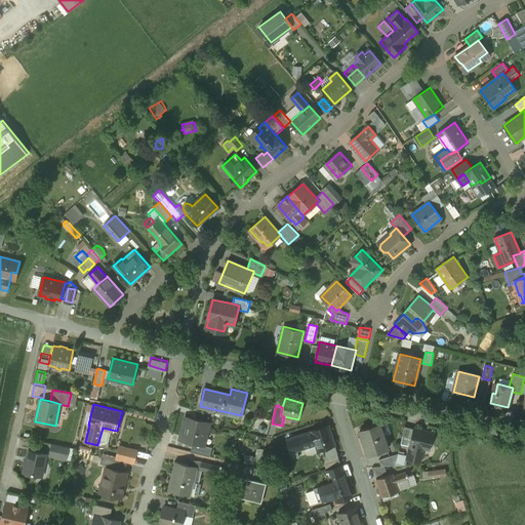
[(210,422),(186,416),(180,440),(193,443),(204,446),(210,422)]
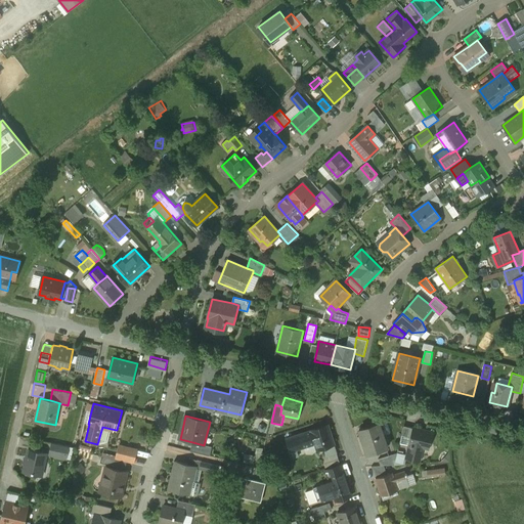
[(389,447),(380,422),(360,429),(368,453),(389,447)]
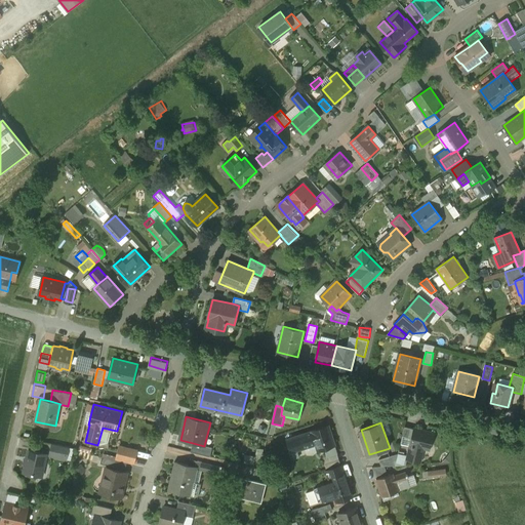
[(329,425),(313,431),(317,443),(319,450),(326,448),(335,445),(336,445),(329,425)]
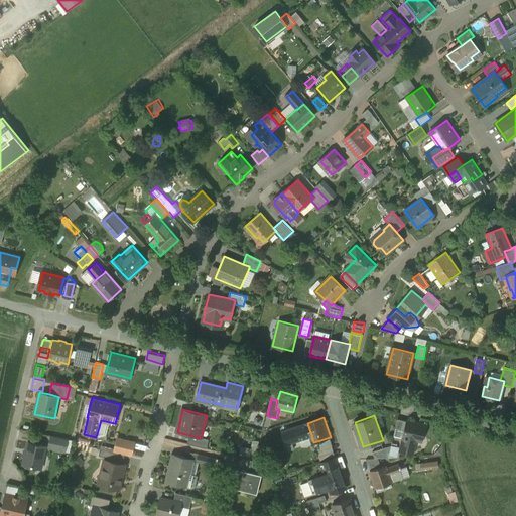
[(408,421),(398,419),(394,435),(401,436),(402,429),(406,430),(408,421)]
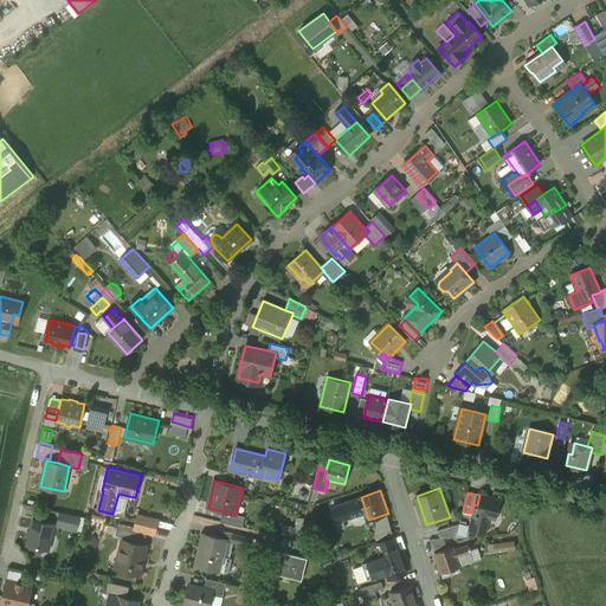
[(501,500),(479,494),(479,495),(477,505),(471,529),(485,533),(489,517),(496,519),(501,500)]
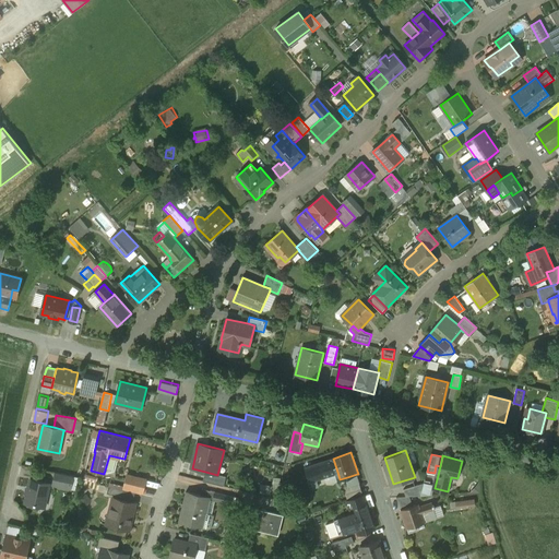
[(333,459),(307,467),(311,480),(325,476),(337,472),(333,459)]
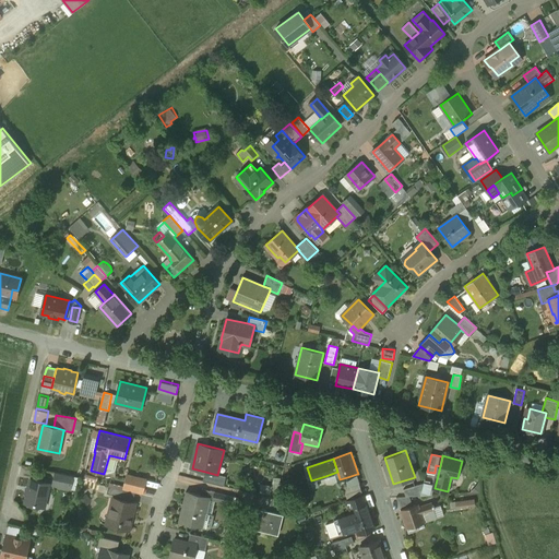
[(56,472),(52,485),(71,489),(74,476),(56,472)]
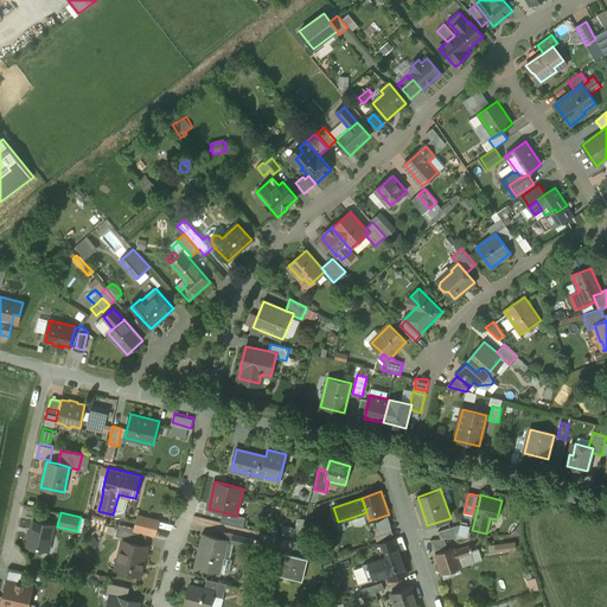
[(246,517),(236,516),(223,512),(221,523),(243,528),(246,517)]
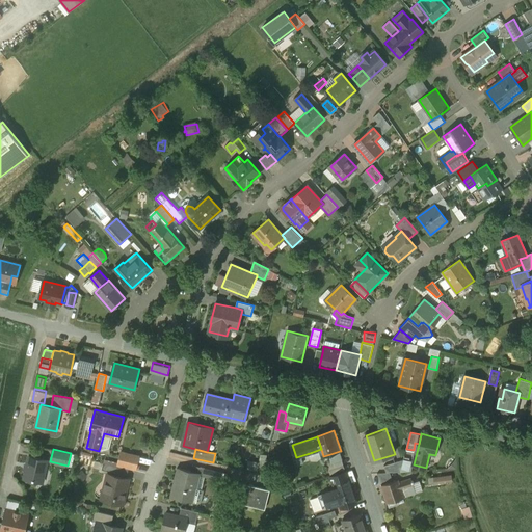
[(340,451),(330,454),(333,461),(343,458),(340,451)]
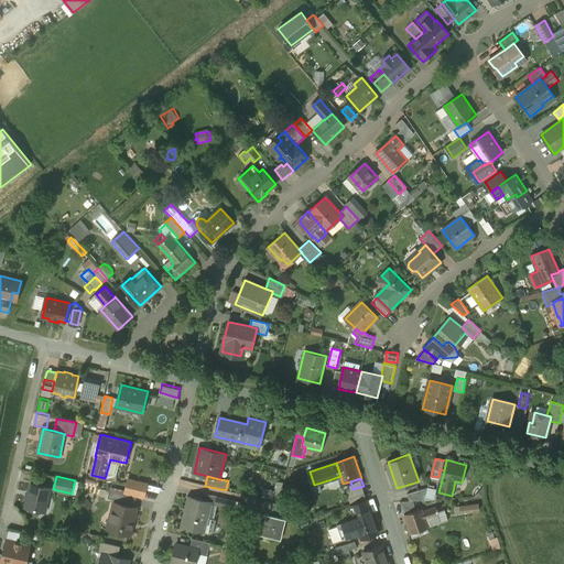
[(148,484),(129,479),(125,494),(126,494),(143,498),(143,497),(144,497),(148,484)]
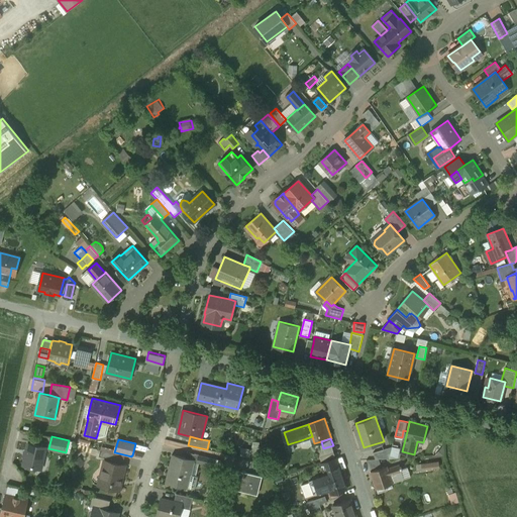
[(301,440),(288,444),(291,451),(303,447),(301,440)]
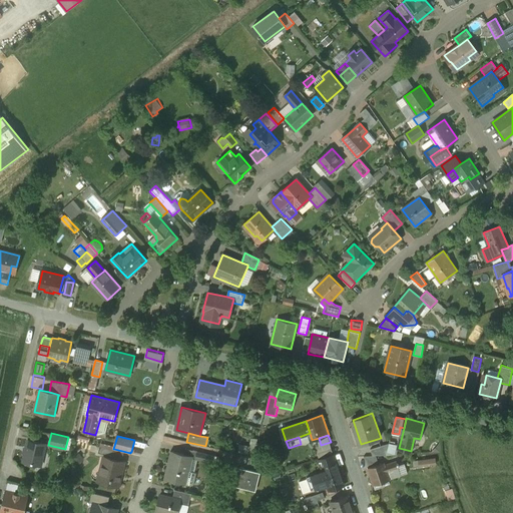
[(41,466),(46,444),(28,440),(23,461),(24,462),(26,464),(28,465),(31,463),(41,466)]
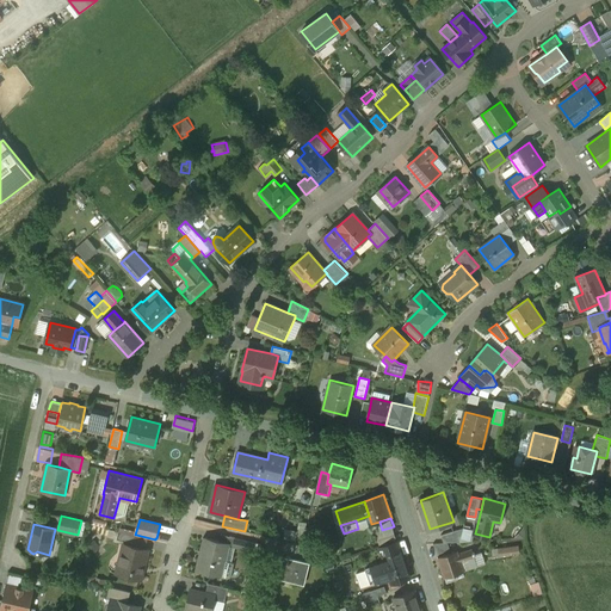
[(464,526),(442,535),(444,542),(448,542),(461,542),(464,526)]
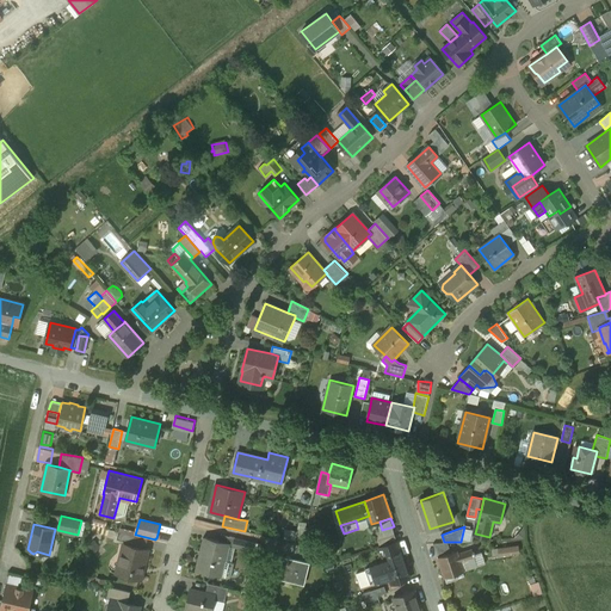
[(135,535),(119,531),(117,539),(135,543),(136,535),(135,535)]
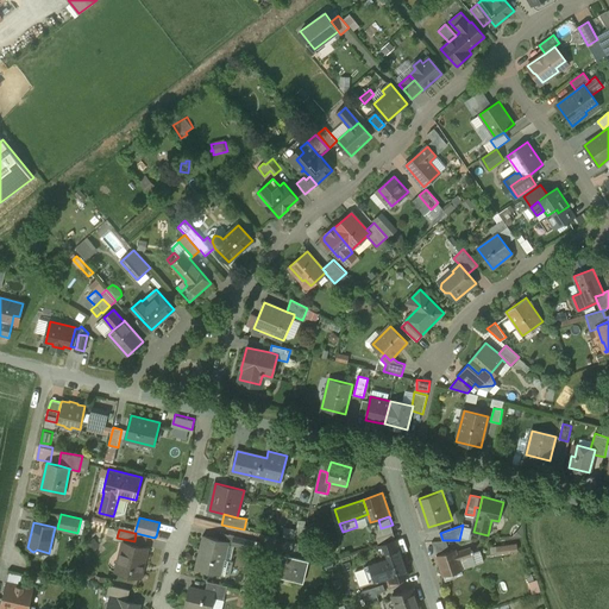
[(228,541),(205,535),(196,567),(221,573),(228,541)]
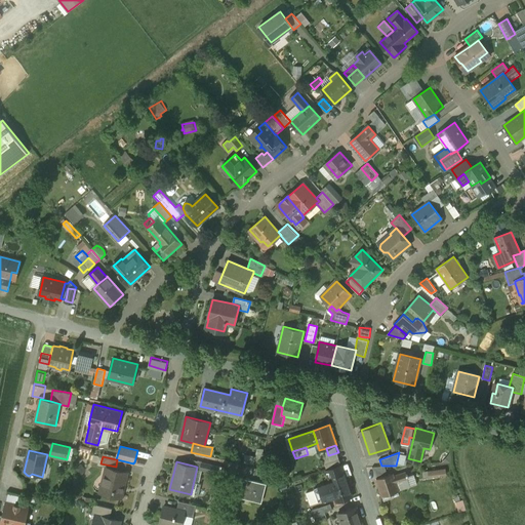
[(218,466),(202,462),(200,470),(216,474),(218,466)]
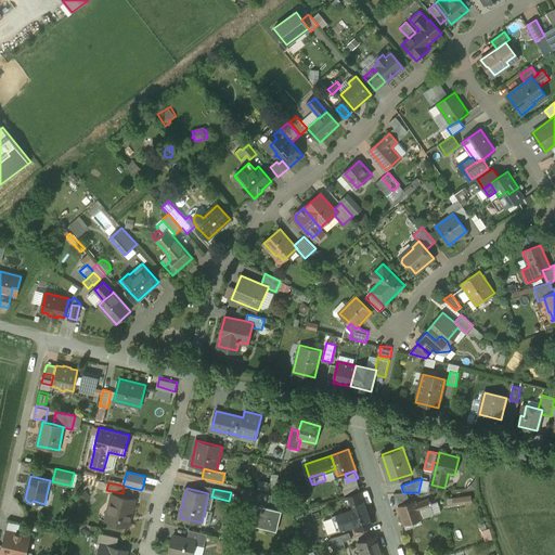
[(271,494),(254,490),(252,499),(269,503),(271,494)]
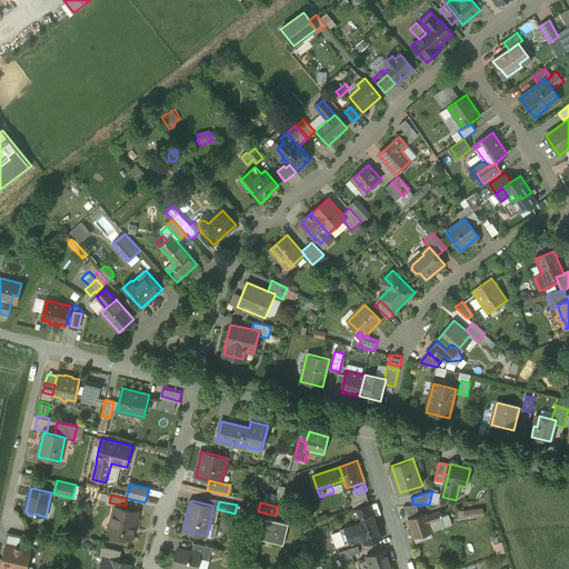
[(369,505),(353,510),(356,517),(361,516),(363,521),(376,517),(373,511),(371,512),(369,505)]
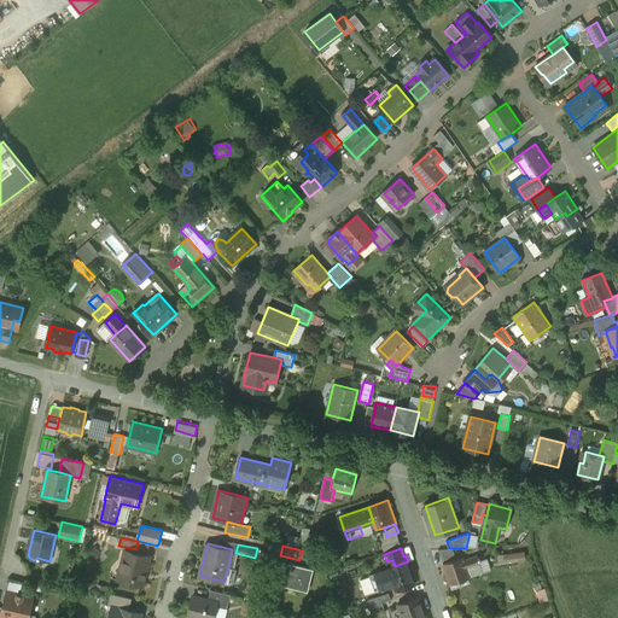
[(449,548),(439,549),(443,560),(455,557),(453,548),(449,548)]
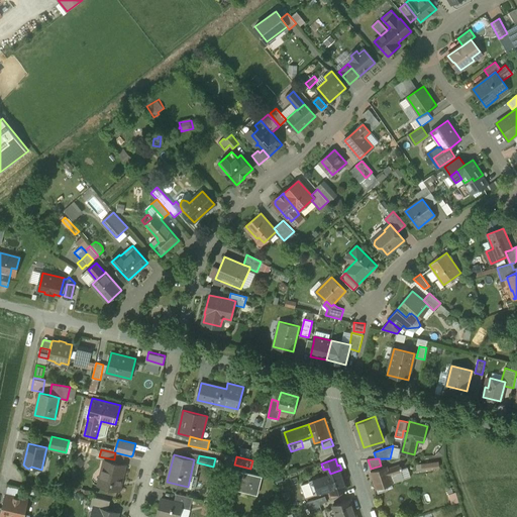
[(126,464),(105,459),(103,468),(104,469),(100,485),(99,485),(119,490),(126,464)]
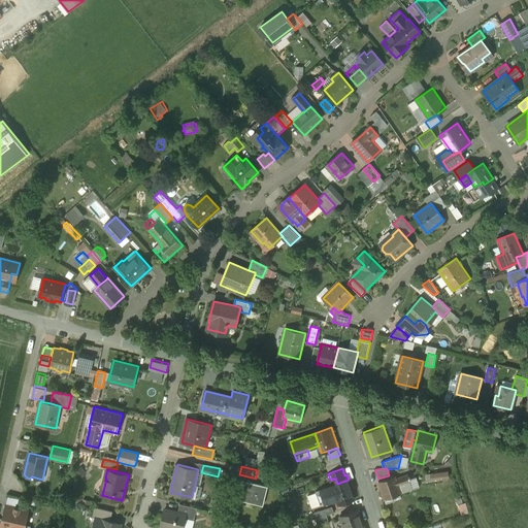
[(431,479),(449,477),(449,470),(431,471),(431,479)]
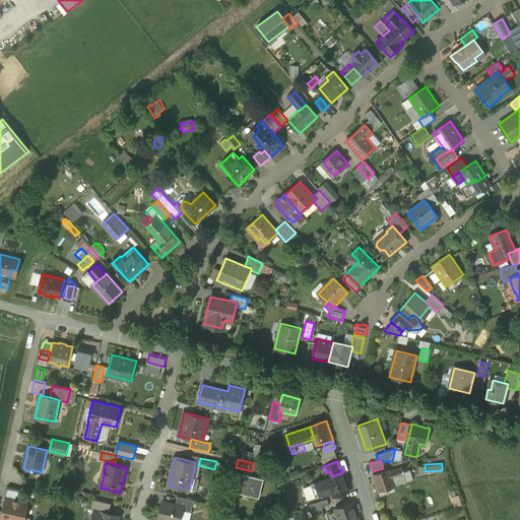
[(402,467),(391,471),(396,486),(407,482),(402,467)]
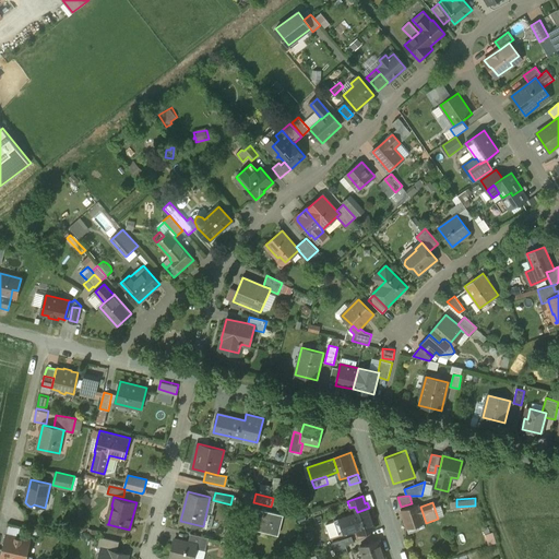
[(419,503),(401,509),(407,528),(408,528),(409,533),(419,530),(418,525),(426,523),(420,507),(419,503)]
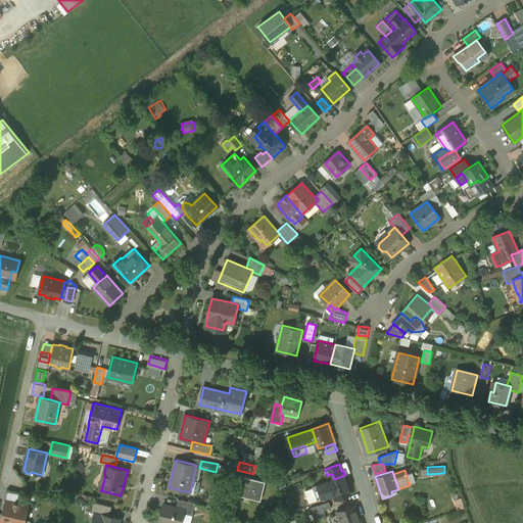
[(334,479),(312,486),(316,500),(333,494),(335,500),(351,494),(345,475),(334,479)]
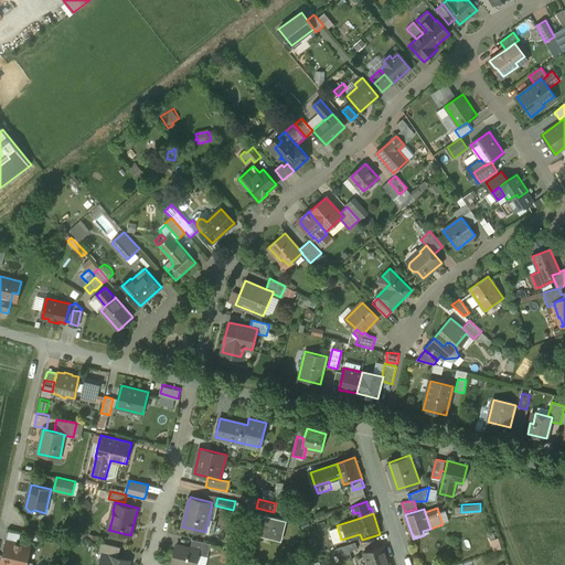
[(285,522),(254,514),(253,521),(255,522),(252,534),(280,541),(285,522)]
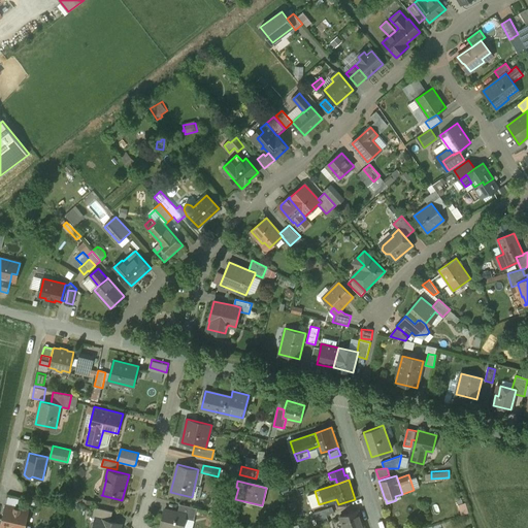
[(197,507),(180,503),(178,513),(186,514),(185,518),(195,520),(197,507)]
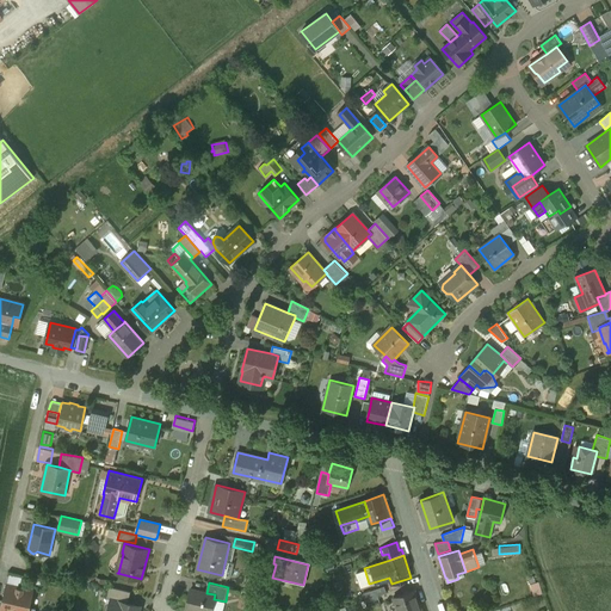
[(538,582),(531,585),(534,593),(542,591),(538,582)]
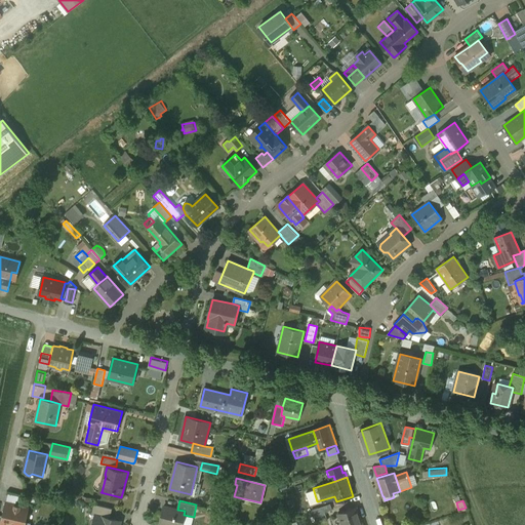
[(24,524),(29,507),(6,501),(3,516),(1,524),(2,524),(1,524),(24,524)]
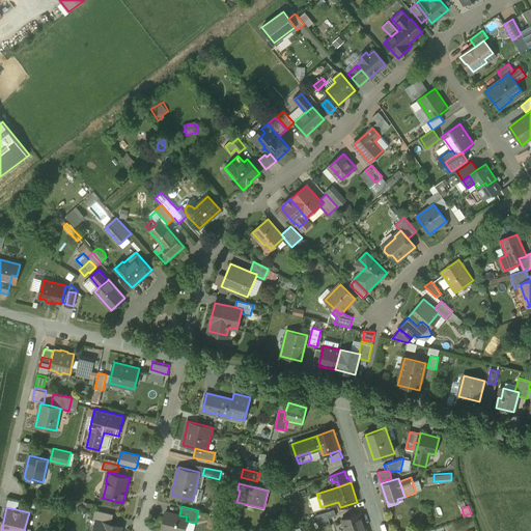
[(115,514),(96,509),(93,521),(96,522),(96,521),(113,524),(115,514)]
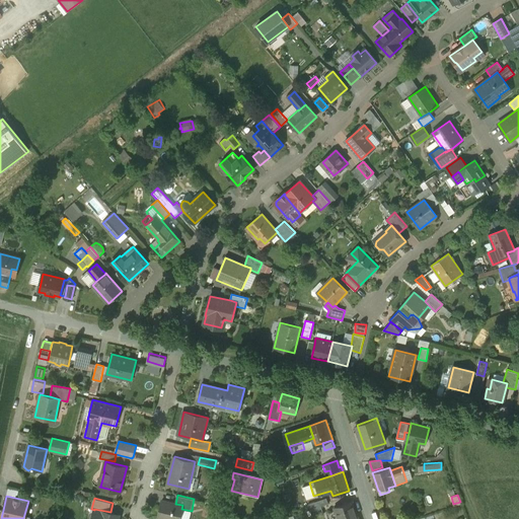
[(326,498),(307,504),(309,510),(321,506),(328,504),(326,498)]
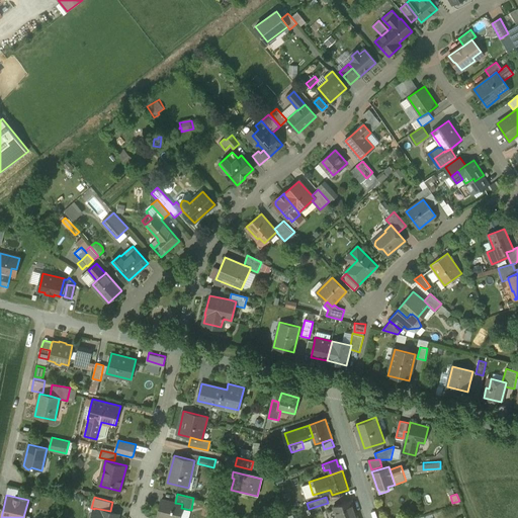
[(175,503),(162,500),(158,517),(161,517),(178,517),(181,508),(182,504),(175,503)]
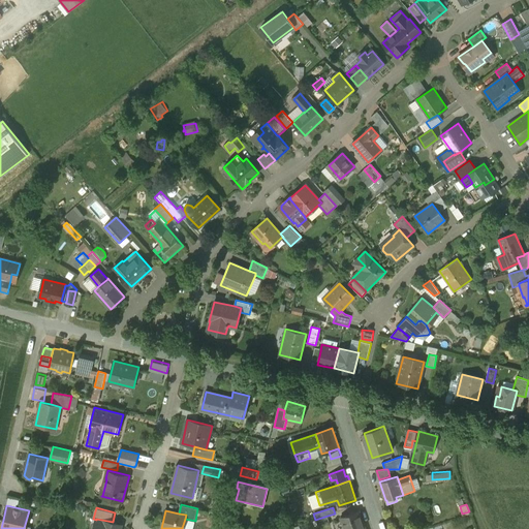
[(364,528),(359,510),(340,517),(344,528),(364,528)]
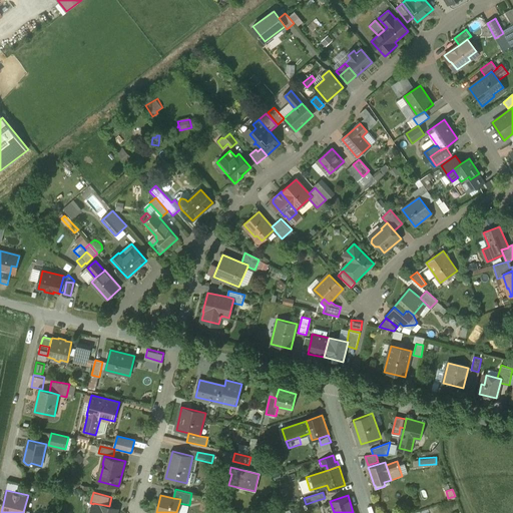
[(318,500),(307,504),(309,510),(320,506),(318,500)]
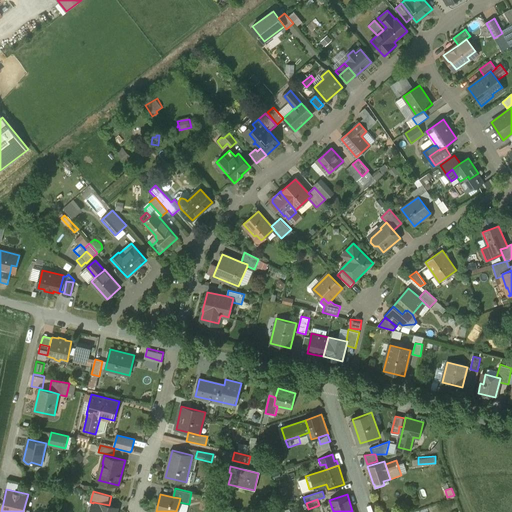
[(109,505),(93,502),(93,503),(90,511),(116,511),(117,509),(118,509),(119,508),(109,505)]
